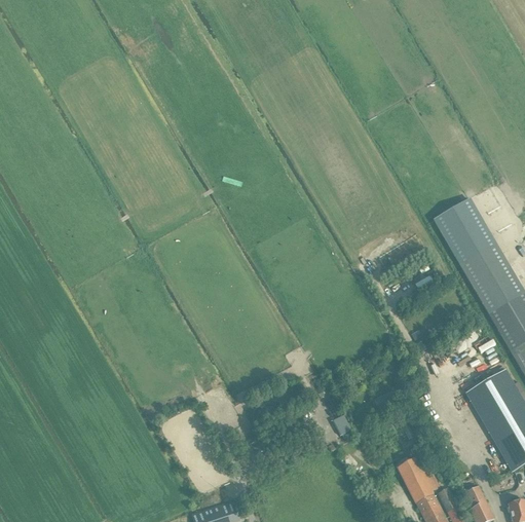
[(469,197),(433,218),(524,374),(524,293),(520,285),(469,197)]
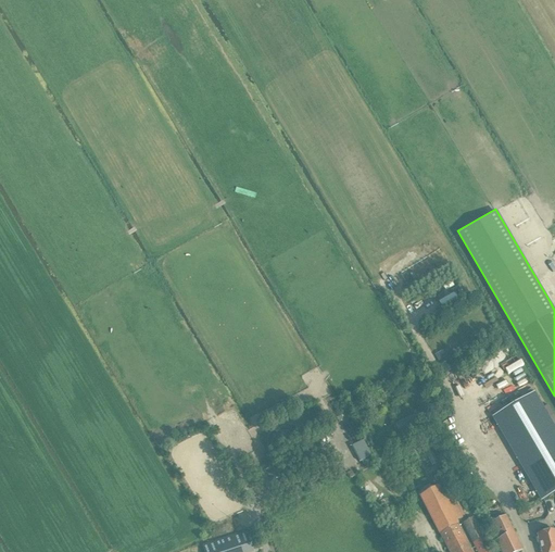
[(441,347),(433,351),(440,362),(446,358),(448,358),(441,347)]
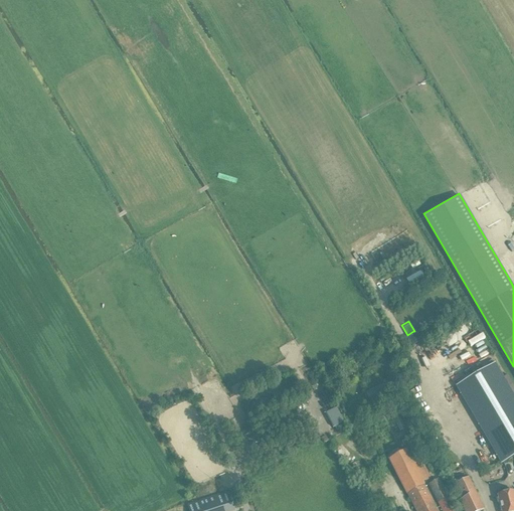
[(413,331),(407,335),(411,342),(417,339),(413,331)]
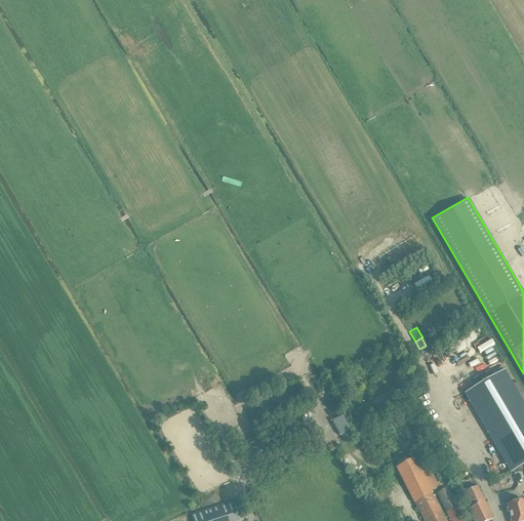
[(504,367),(464,391),(510,470),(523,461),(523,391),(516,378),(512,381),(504,367)]
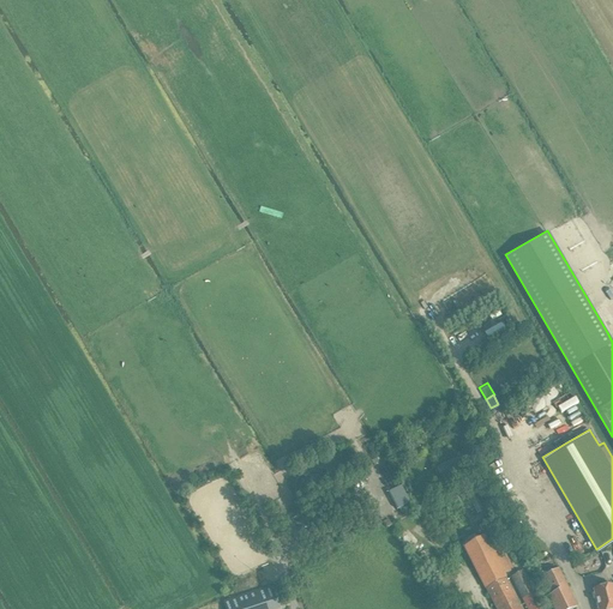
[(458,451),(434,463),(440,475),(464,463),(458,451)]
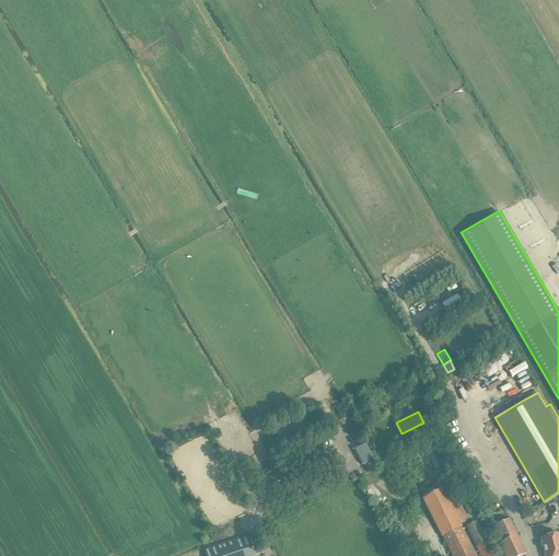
[(277,433),(274,435),(278,442),(298,431),(293,424),(281,430),(280,428),(276,430),(277,433)]
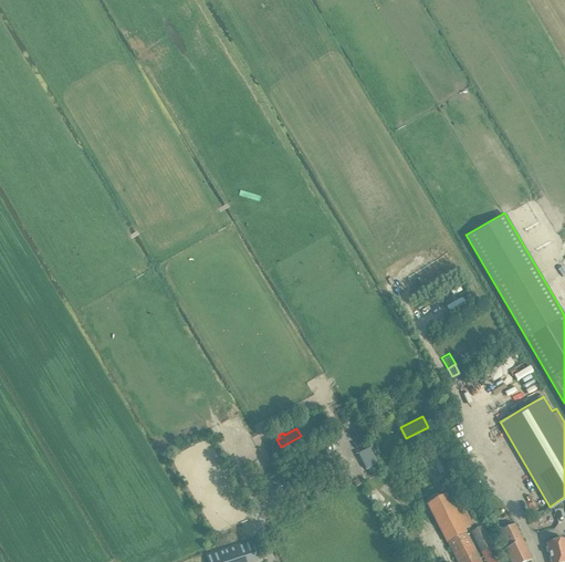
[(368,445),(356,450),(365,467),(376,460),(373,454),(368,445)]
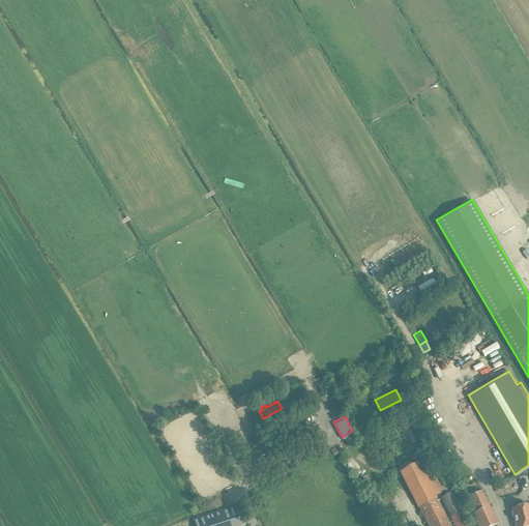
[(409,420),(403,424),(410,440),(416,437),(409,420)]
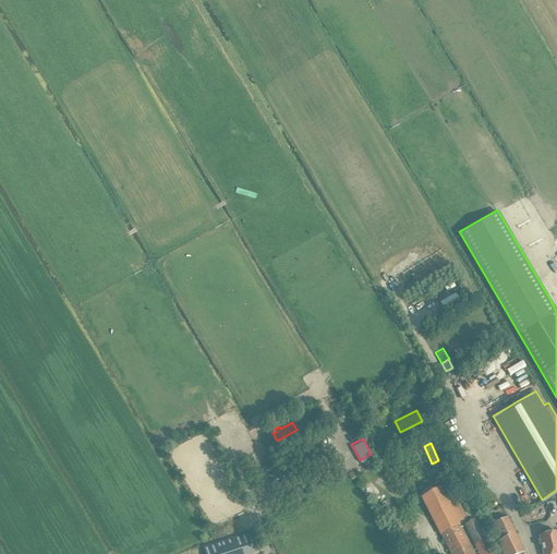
[(274,464),(264,469),(270,480),(279,476),(274,464)]
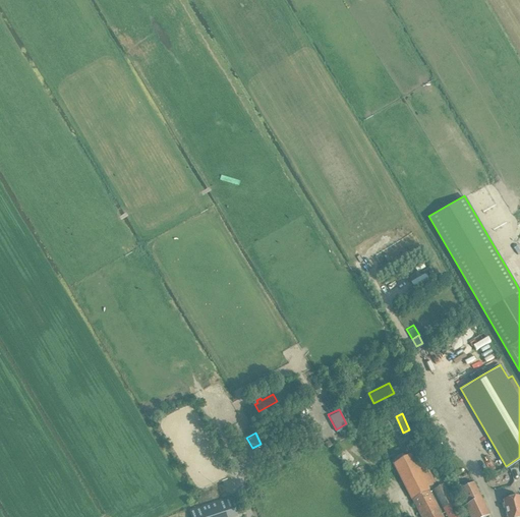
[(410,452),(393,461),(421,516),(443,516),(426,484),(435,480),(424,461),(417,465),(410,452)]
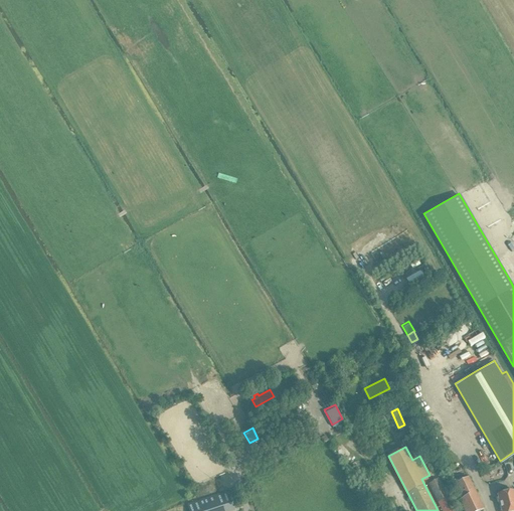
[(461,478),(456,480),(464,495),(459,497),(465,510),(471,510),(483,505),(467,475),(461,478)]
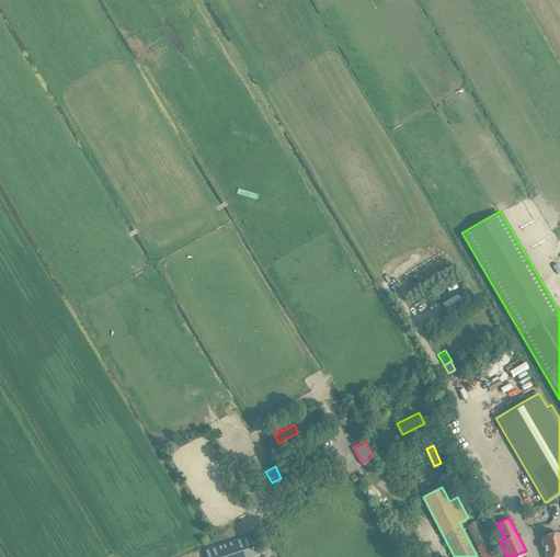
[(495,556),(476,519),(466,524),(482,556),(495,556)]
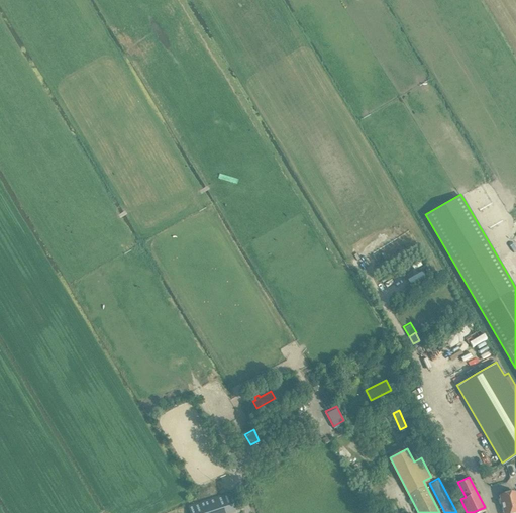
[(508,486),(498,489),(499,493),(504,512),(506,512),(515,510),(515,500),(513,489),(509,490),(508,486)]
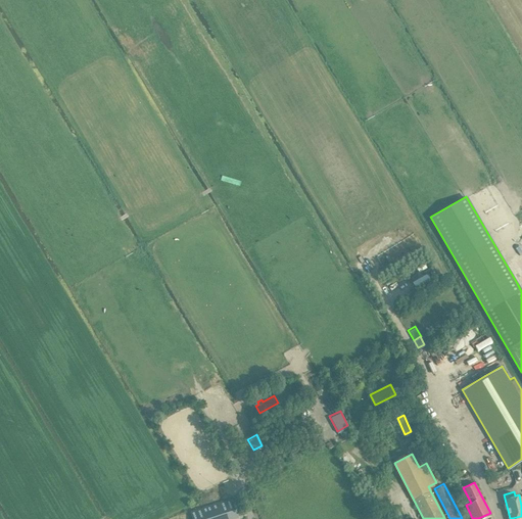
[(231,496),(190,509),(193,518),(224,518),(237,515),(231,496)]
